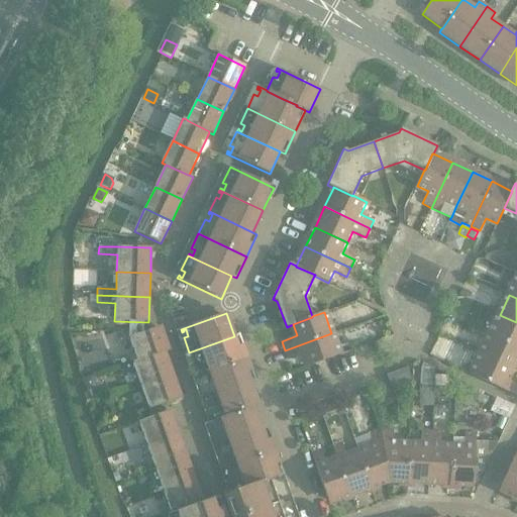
[(516,322),(500,315),(490,334),(516,346),(516,322)]
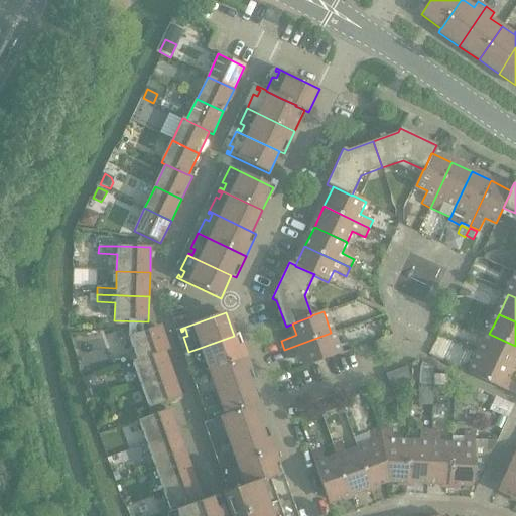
[(160,326),(129,337),(137,360),(137,361),(160,352),(161,353),(165,352),(169,350),(160,326)]
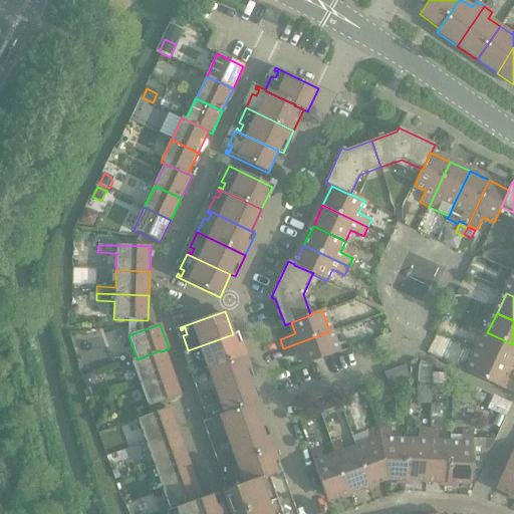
[(329,331),(283,348),(286,357),(302,351),(306,363),(337,352),(329,331)]
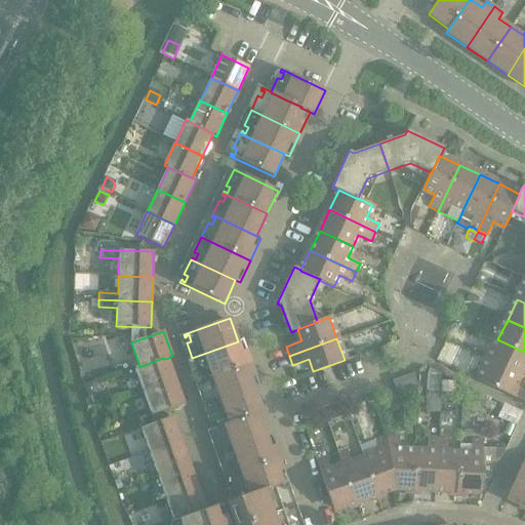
[(524,352),(497,339),(488,360),(518,374),(524,363),(524,352)]
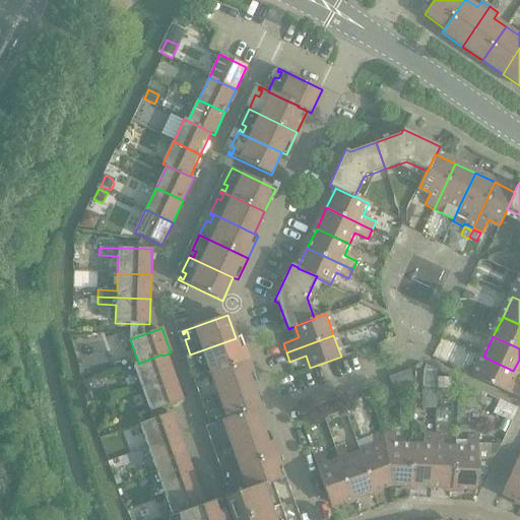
[(241,337),(236,338),(190,354),(191,356),(193,356),(192,355),(195,354),(197,361),(193,363),(198,378),(249,360),(241,337)]
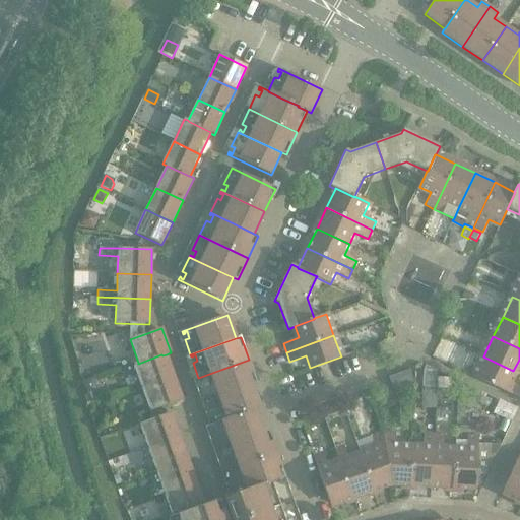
[(138,364),(138,363),(134,364),(142,388),(175,377),(167,354),(163,355),(161,354),(138,364)]
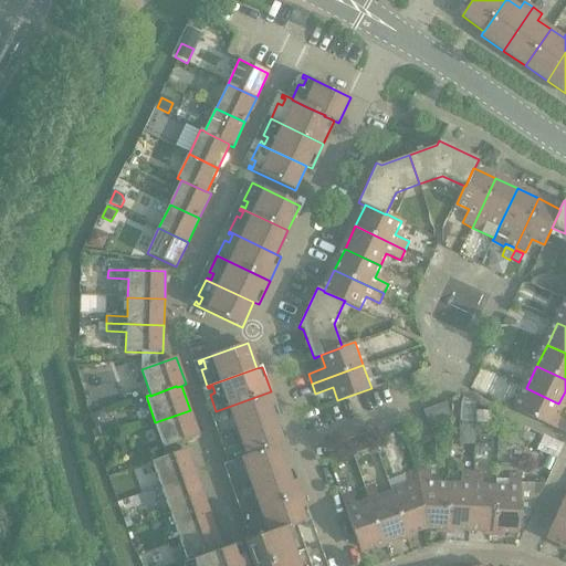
[(558,404),(526,388),(516,410),(548,426),(565,433),(565,431),(565,421),(553,416),(558,404)]
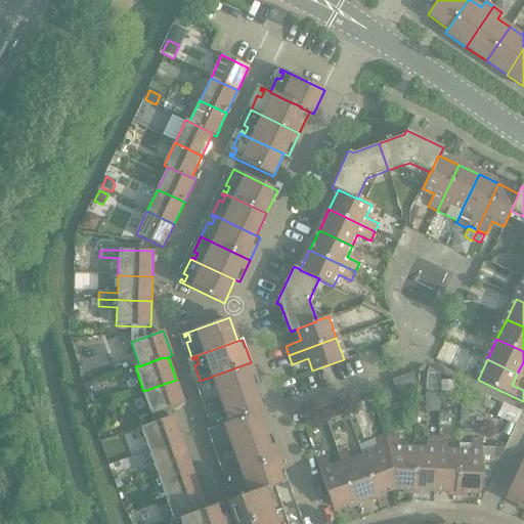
[(251,362),(200,381),(206,396),(210,395),(212,401),(210,402),(209,401),(208,401),(208,403),(255,388),(259,386),(251,362)]
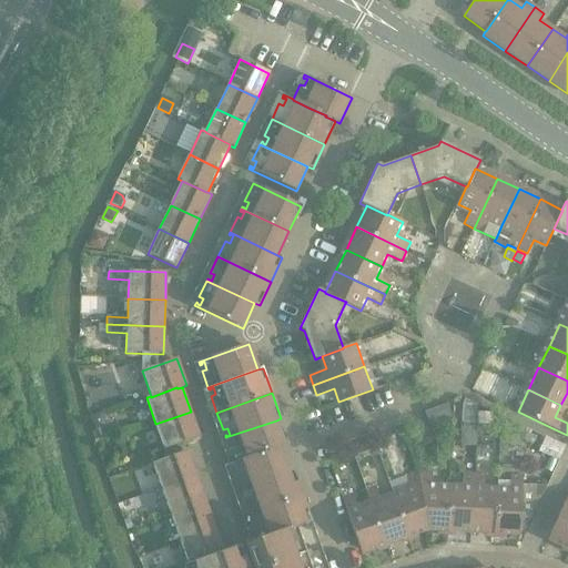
[(464,405),(463,423),(476,424),(477,405),(466,399),(464,405)]
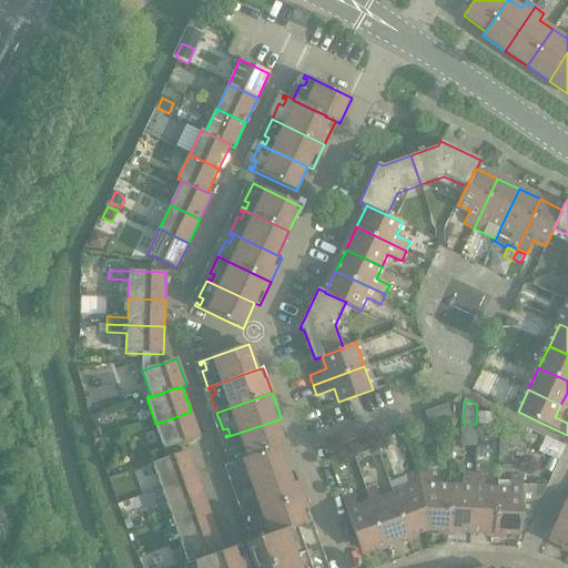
[(453,417),(448,405),(425,413),(429,425),(453,417)]
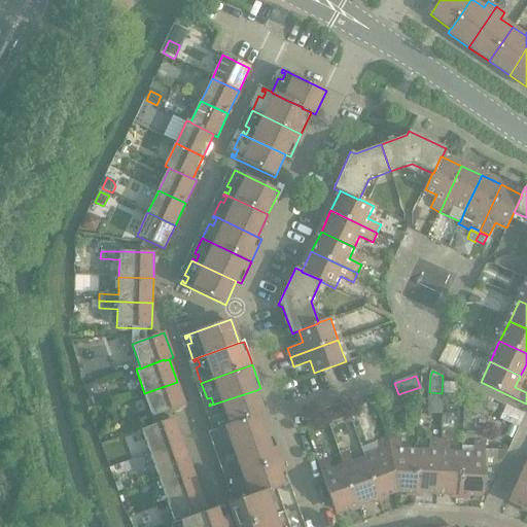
[(177,382),(144,393),(152,417),(185,406),(177,382)]
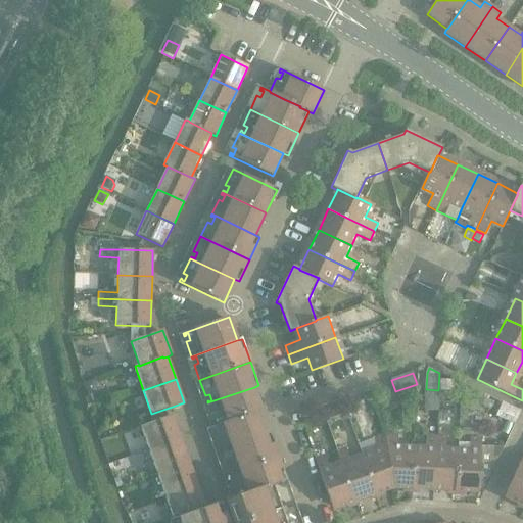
[(94,380),(82,385),(86,397),(95,394),(97,389),(94,380)]
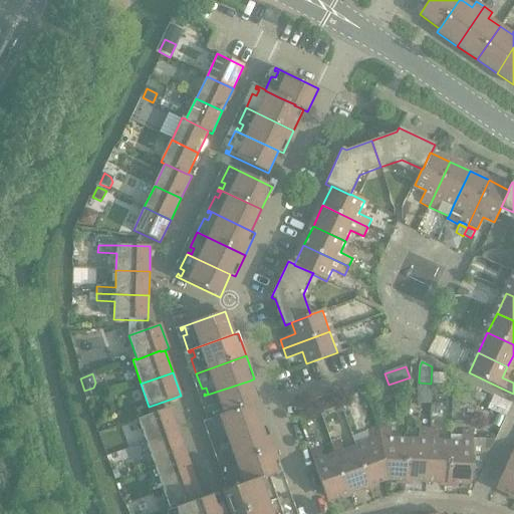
[(432,373),(432,384),(446,386),(446,374),(432,373)]
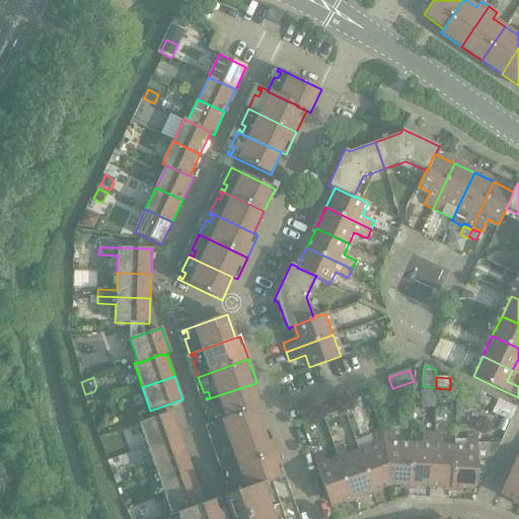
[(255,410),(261,408),(252,384),(206,399),(212,416),(216,414),(218,421),(216,422),(215,421),(214,421),(214,423),(215,423),(255,409),(255,410)]
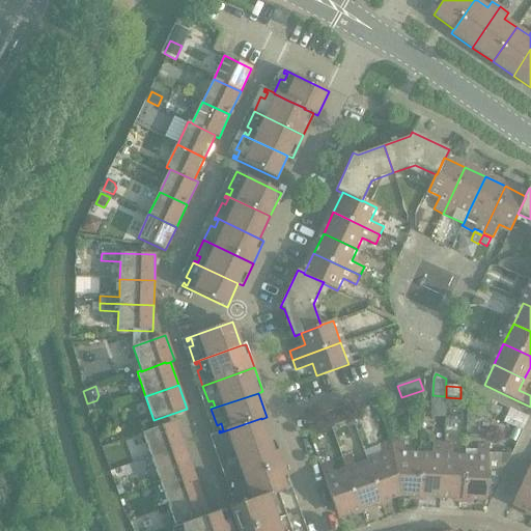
[(484,400),(480,408),(497,416),(501,409),(484,400)]
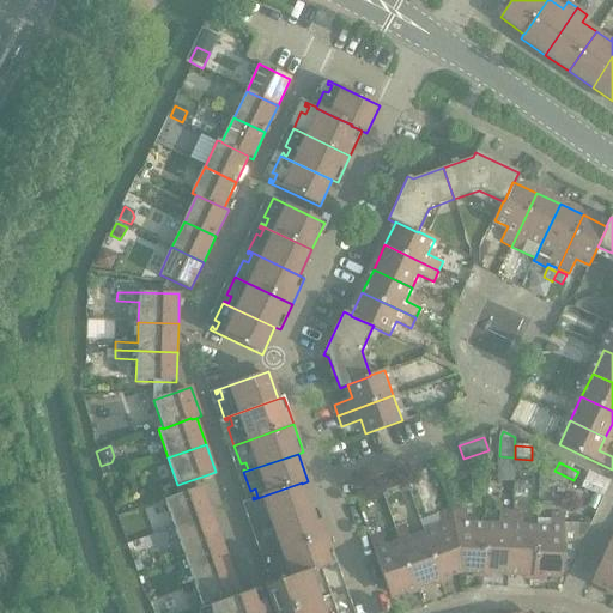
[(254,499),(253,499),(248,501),(249,504),(250,504),(250,502),(253,502),(256,509),(252,511),(258,529),(311,510),(302,484),(302,483),(254,499)]
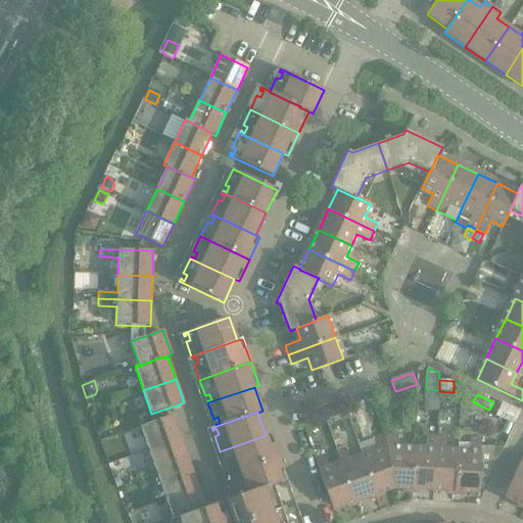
[(173,415),(140,427),(149,450),(181,439),(173,415)]
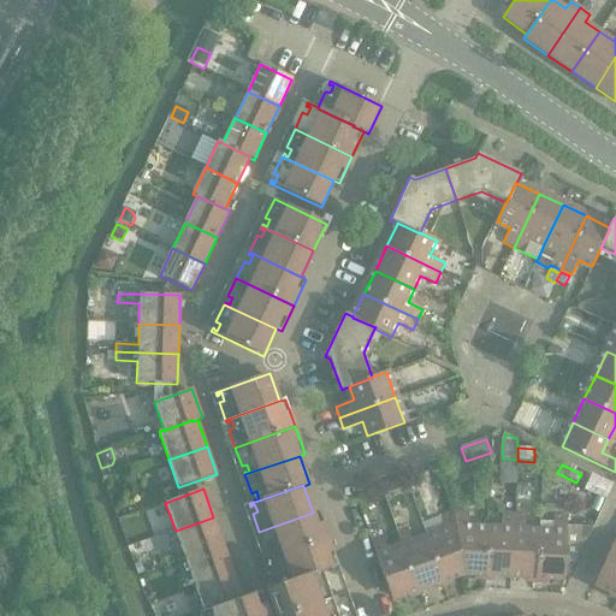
[(319,510),(313,513),(259,532),(260,534),(261,533),(261,532),(264,531),(267,539),(262,540),(268,558),(329,538),(319,510)]
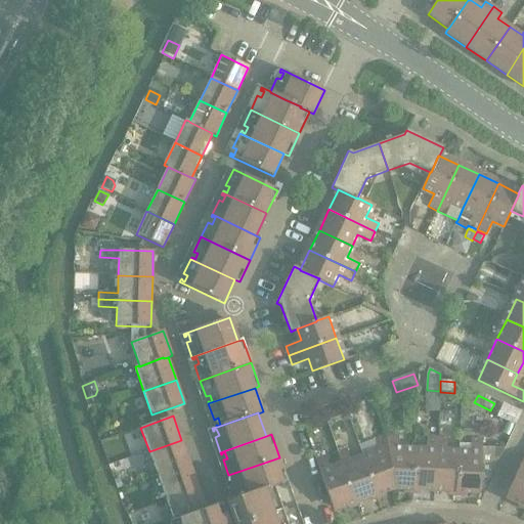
[(378,449),(362,455),(377,497),(382,496),(381,494),(394,490),(386,435),(374,439),(378,449)]
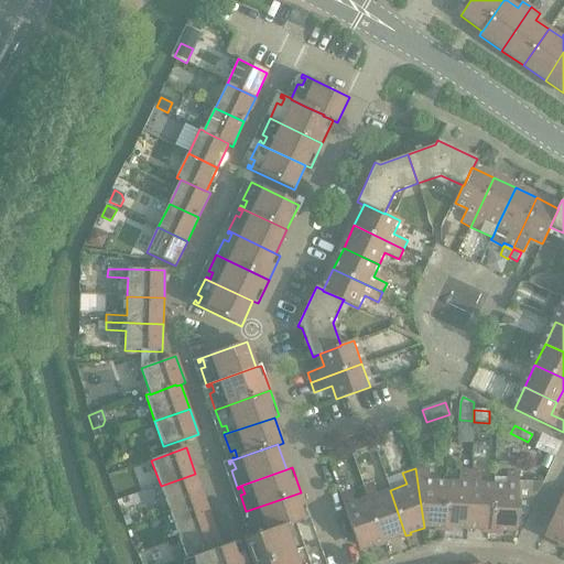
[(429,469),(415,468),(424,528),(438,528),(438,530),(444,530),(446,481),(429,480),(429,469)]
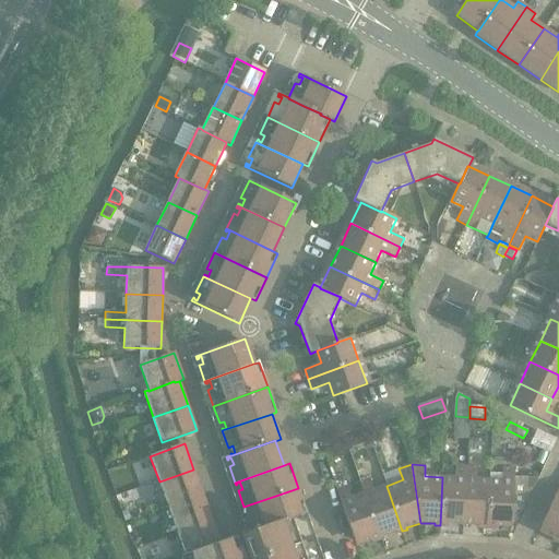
[(455,478),(442,477),(440,525),(444,526),(444,524),(463,525),(464,521),(466,467),(456,466),(455,478)]
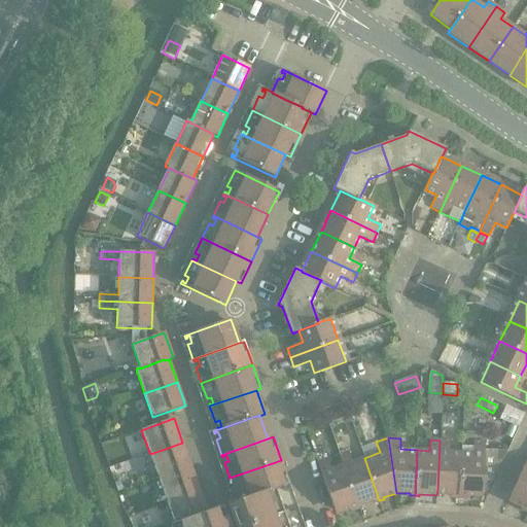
[(440,441),(437,491),(436,495),(454,495),(454,497),(459,498),(461,452),(449,452),(450,441),(440,441)]
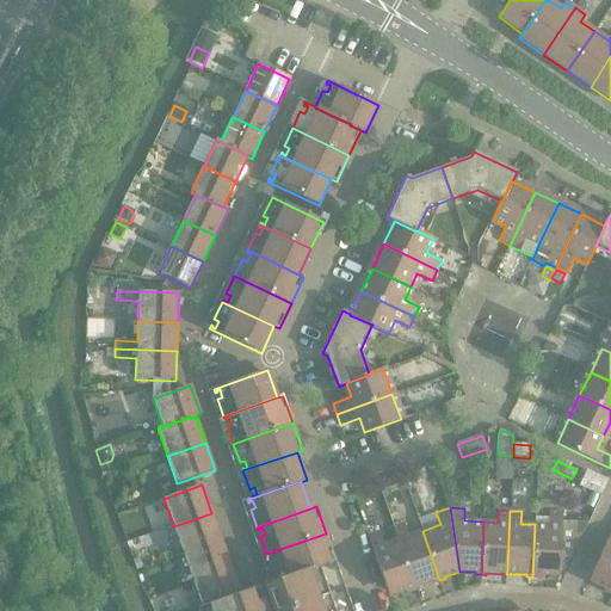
[(549,525),(535,524),(532,578),(537,578),(537,575),(560,576),(562,530),(562,513),(550,512),(549,525)]
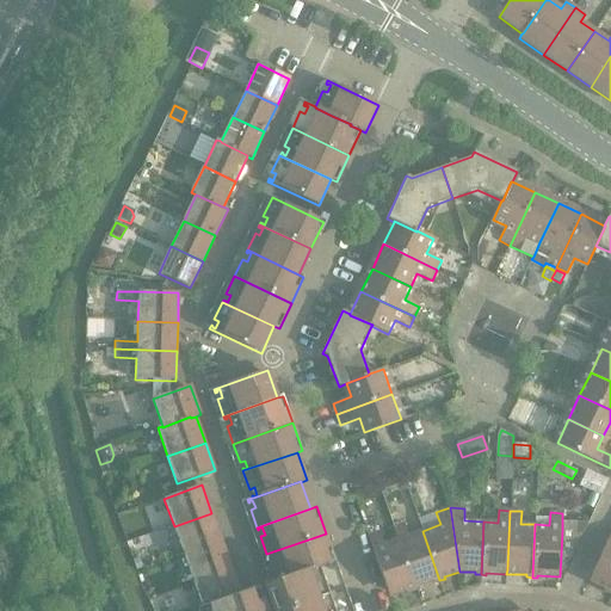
[(211,513),(174,526),(184,554),(221,539),(211,513)]
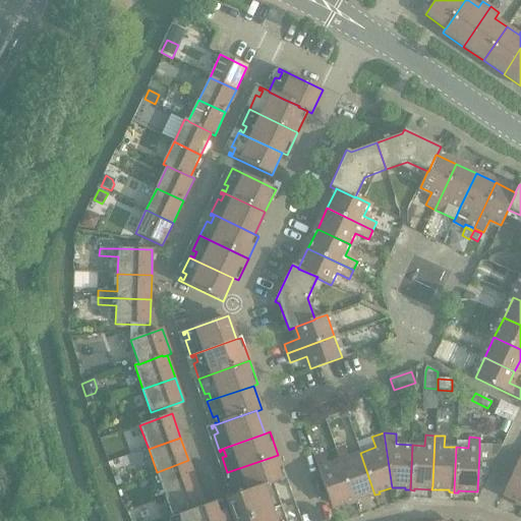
[(336,450),(339,460),(340,463),(341,462),(353,497),(354,500),(369,495),(370,497),(374,495),(360,453),(348,457),(345,447),(336,450)]
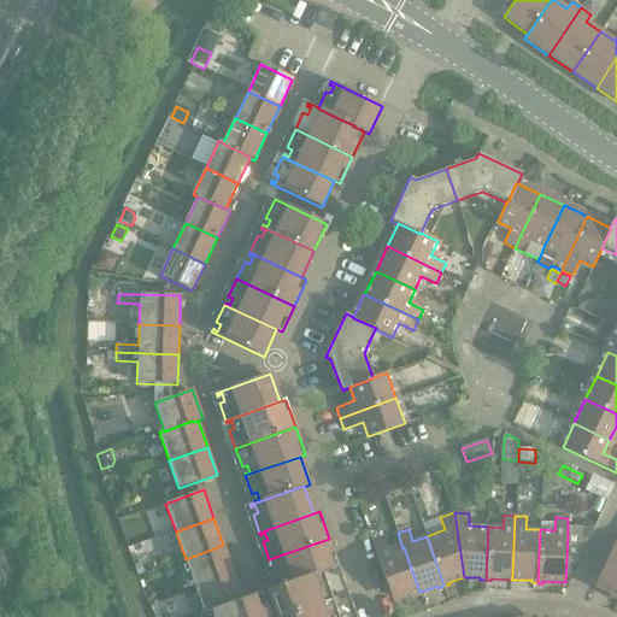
[(383,538),(372,541),(377,557),(393,601),(413,594),(415,597),(421,594),(419,592),(418,588),(404,547),(403,548),(401,545),(388,550),(383,538)]
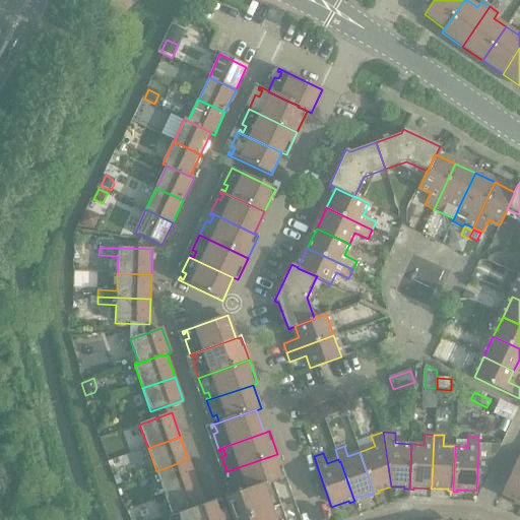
[(277,454),(226,471),(232,486),(237,485),(239,493),(236,494),(236,492),(234,493),(235,495),(276,480),(276,479),(285,476),(277,454)]
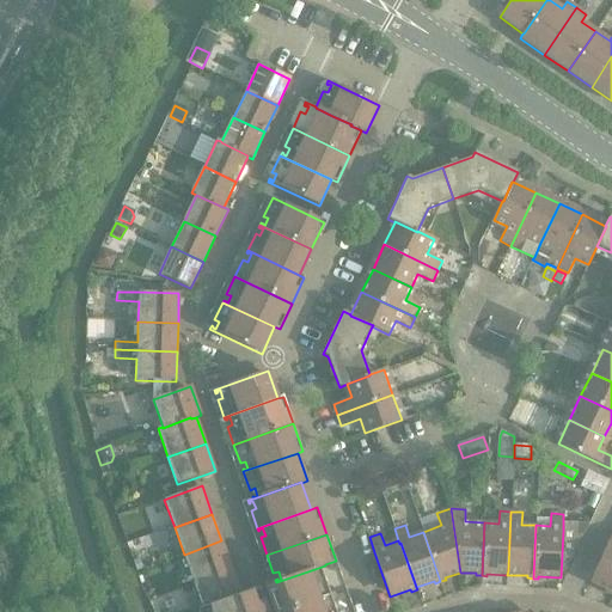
[(611,534),(610,539),(592,579),(591,582),(610,591),(610,593),(611,593),(611,534)]
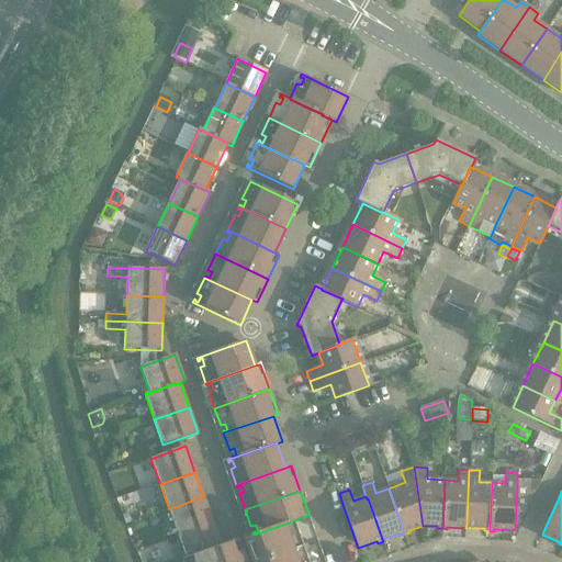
[(203,496),(169,509),(178,534),(212,521),(203,496)]
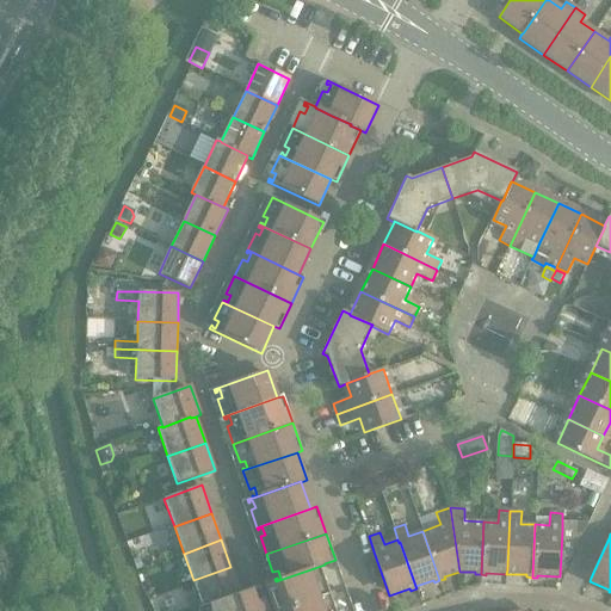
[(276,581),(264,585),(273,610),(352,610),(335,560),(325,563),(325,565),(276,581)]
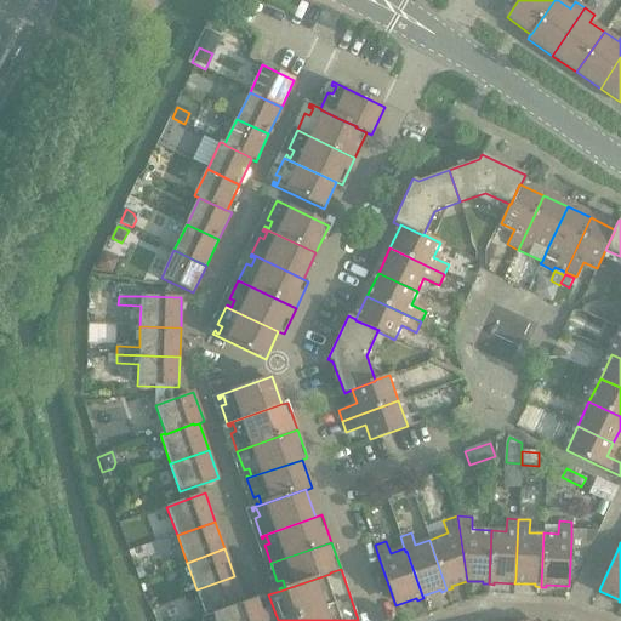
[(234,576),(197,590),(206,617),(239,605),(239,604),(244,603),(234,576)]
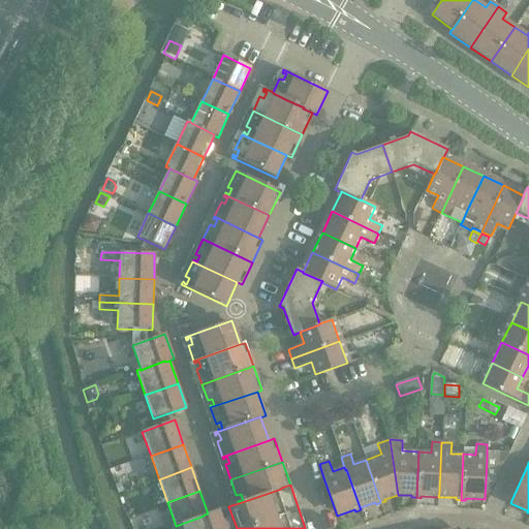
[(204,516),(176,526),(176,528),(230,528),(223,508),(208,514),(204,515),(204,516)]
